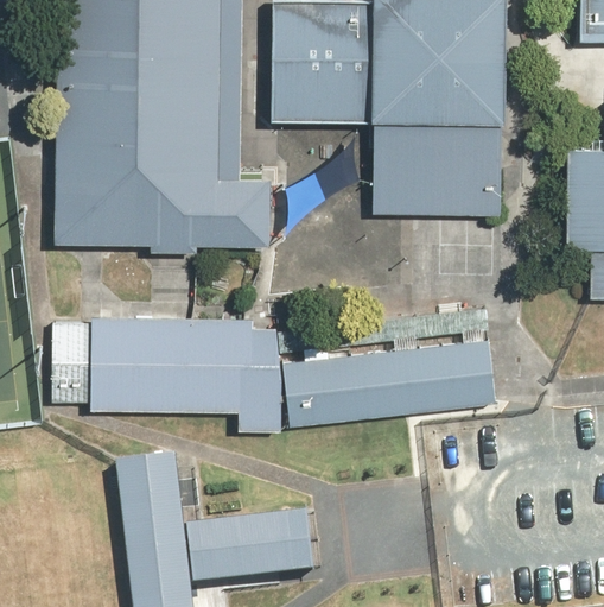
[(57,0),(51,245),(146,246),(146,253),(194,254),(195,247),(262,248),(264,181),(235,181),(239,0),(57,0)]
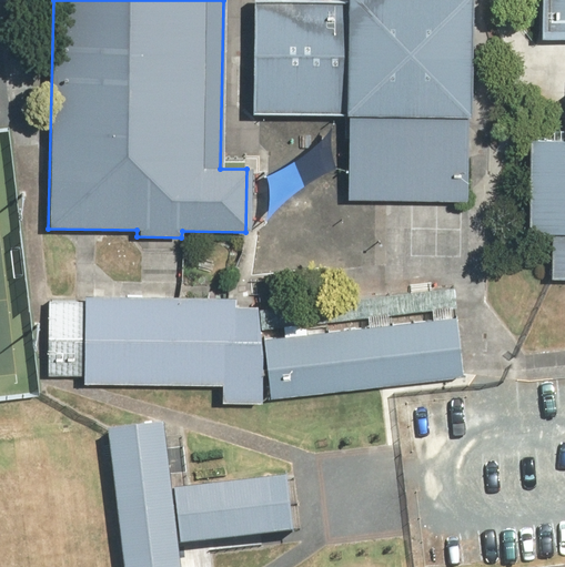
[(347,0),(349,3),(256,2),(254,115),(350,117),(349,199),(470,201),(472,0),(347,0)]
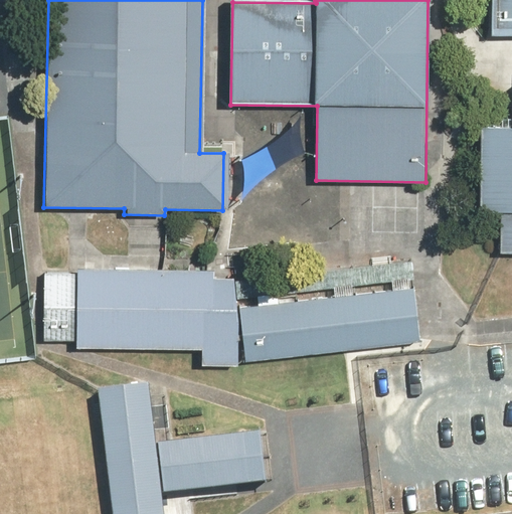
[(511,88),(510,88),(510,130),(478,130),(478,214),(495,214),(495,252),(511,252),(511,0),(489,0),(489,34),(511,34),(511,88)]
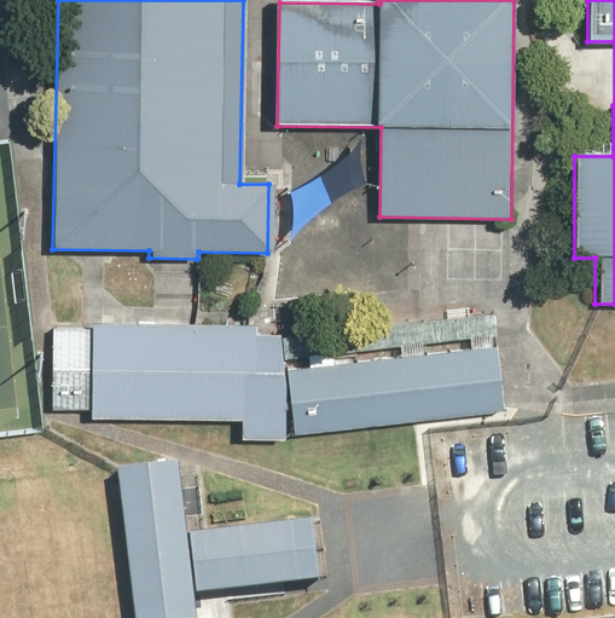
[(253,327),(48,325),(47,410),(87,410),(87,419),(236,420),(236,439),(283,439),(284,333),(253,333),(253,327)]
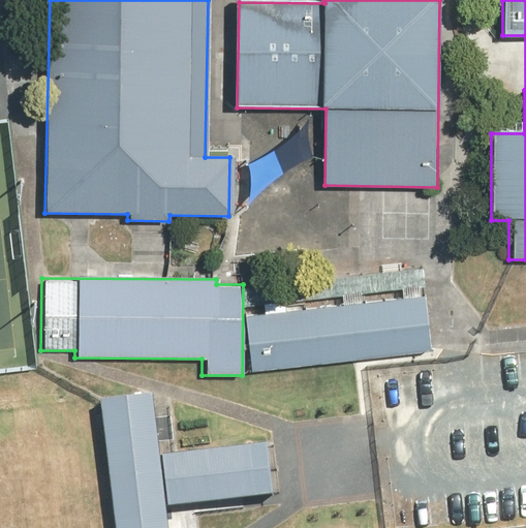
[(423,298),(246,318),(252,372),(429,351),(423,298)]
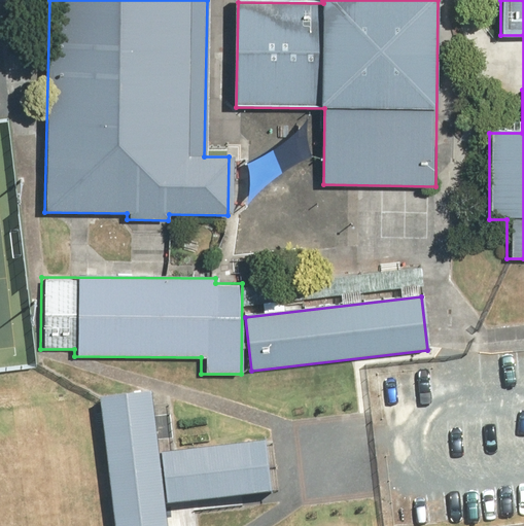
[(167,525),(152,395),(101,401),(114,525),(167,525)]
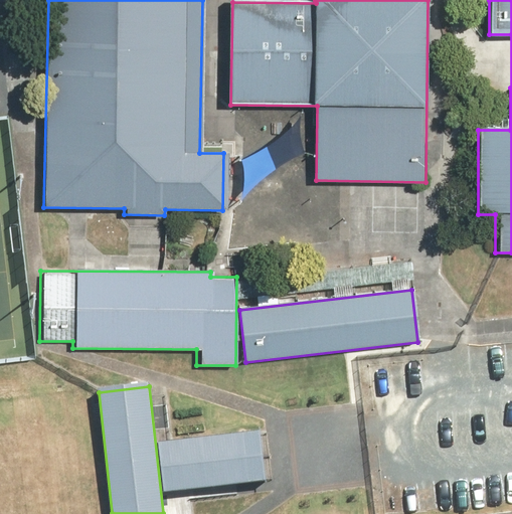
[(262,433),(161,444),(166,495),(267,484),(262,433)]
